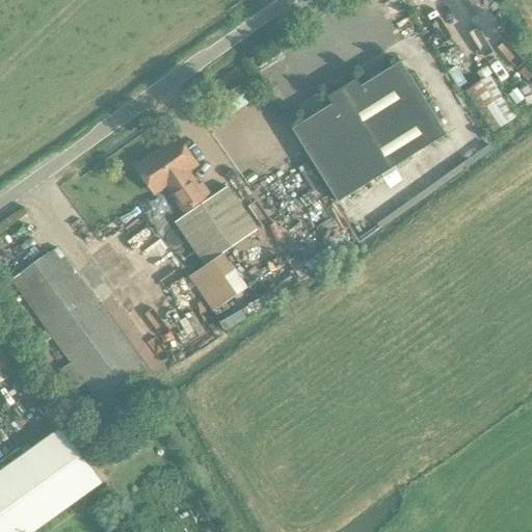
[(331,105),(292,129),(338,203),(447,135),(401,61),(362,86),(356,79),(327,97),(331,105)]
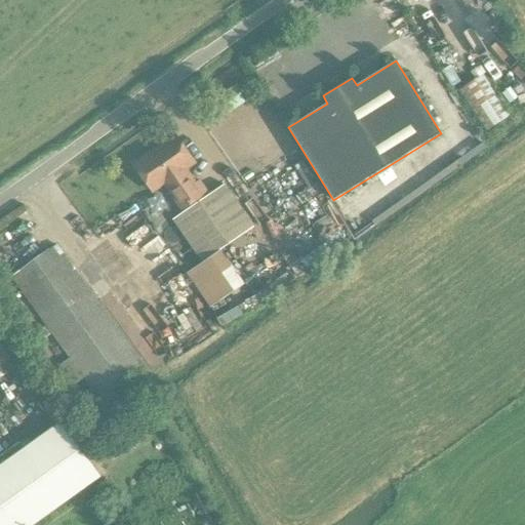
[(487,131),(509,117),(481,76),(459,90),(487,131)]
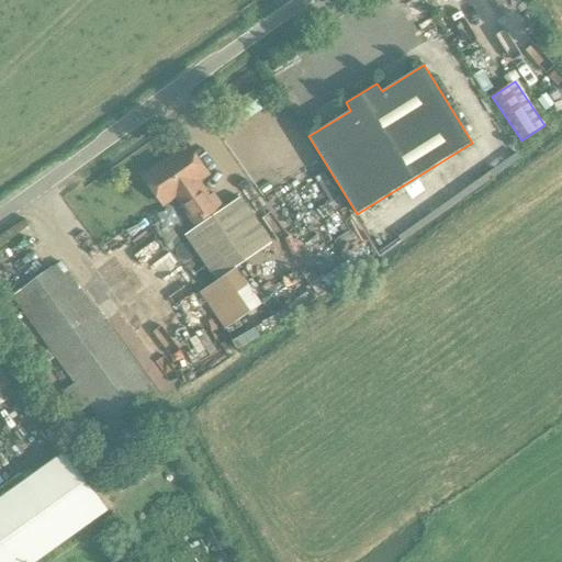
[(175,198),(197,227),(221,212),(200,180),(209,175),(188,145),(144,176),(165,205),(175,198)]
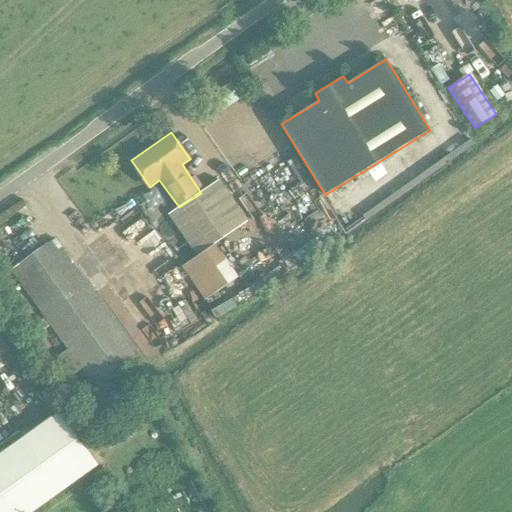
[(169,214),(198,255),(181,267),(205,300),(238,277),(215,243),(248,221),(219,180),(201,193),(179,207),(169,214)]
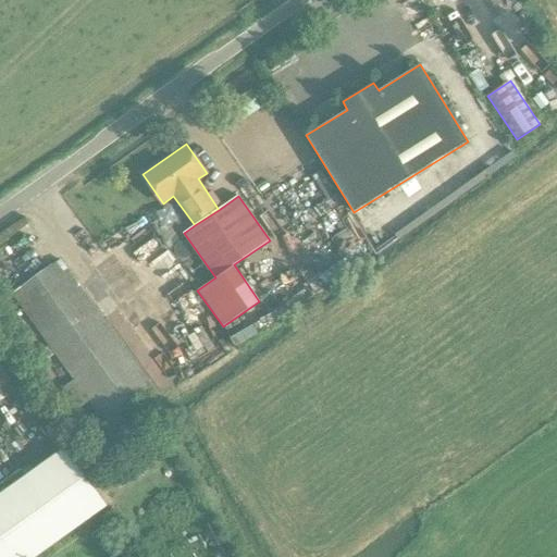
[(104,424),(153,390),(61,259),(12,294),(104,424)]
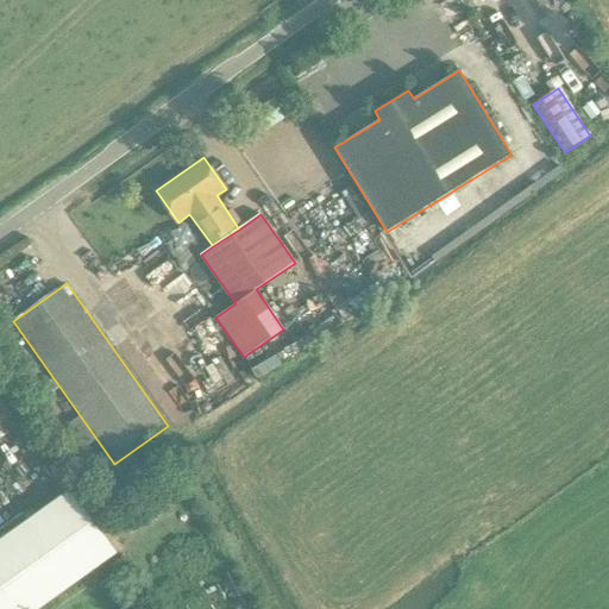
[(70,424),(61,431),(76,453),(87,446),(70,424)]
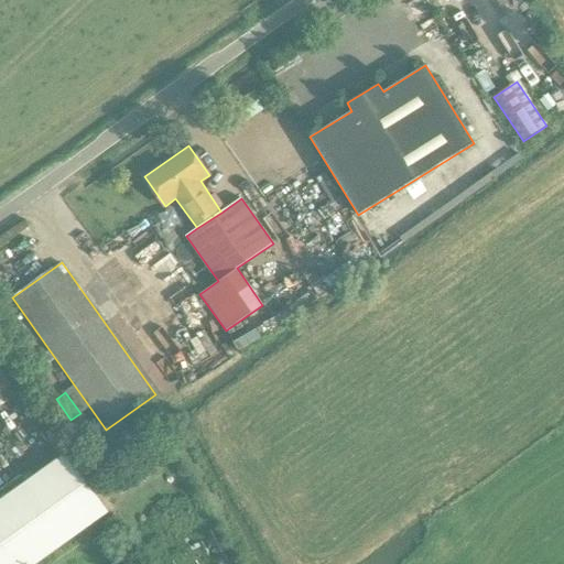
[(0,563),(35,563),(108,511),(66,453),(0,500),(0,563)]
